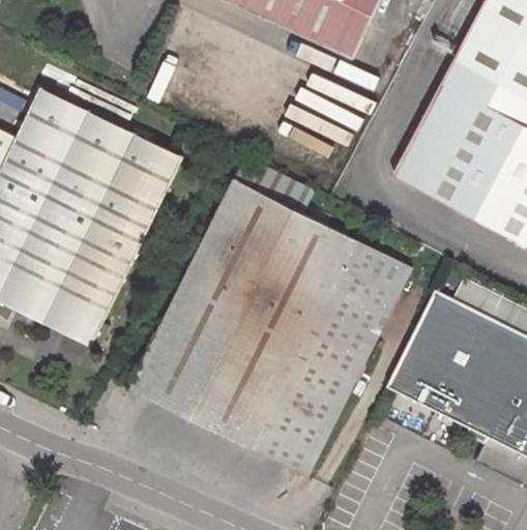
[(377,0),(225,0),(350,59),(377,0)]
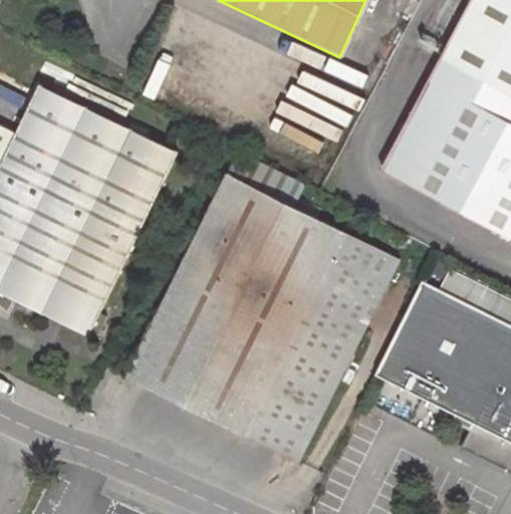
[(510,0),(469,0),(379,169),(510,239),(510,0)]
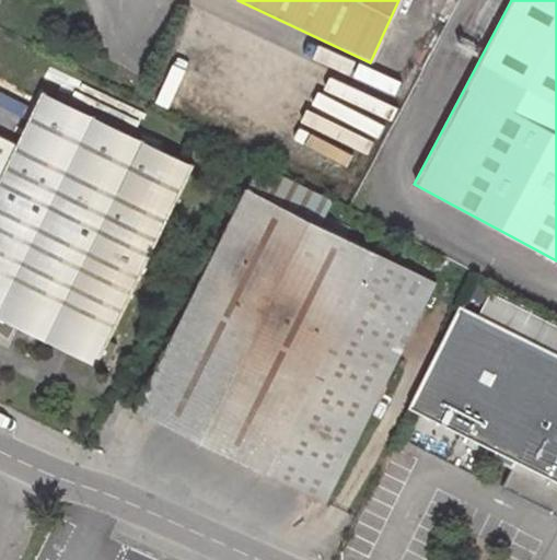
[(0,319),(12,326),(93,365),(189,165),(43,93),(18,146),(0,137),(0,178),(1,179),(0,182),(0,319)]
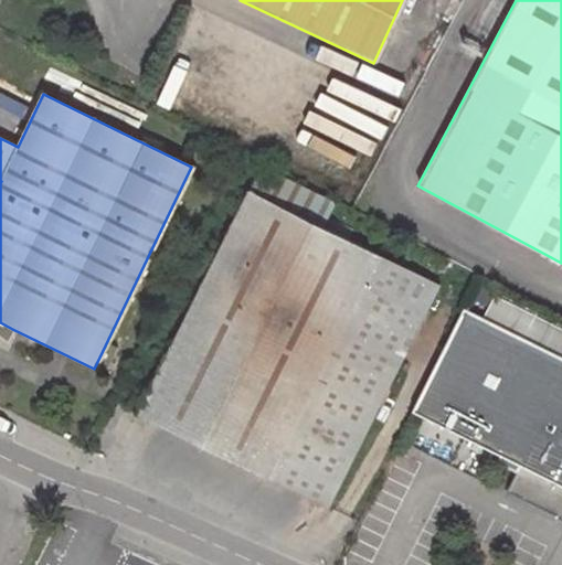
[(327,509),(438,286),(248,192),(138,413),(327,509)]
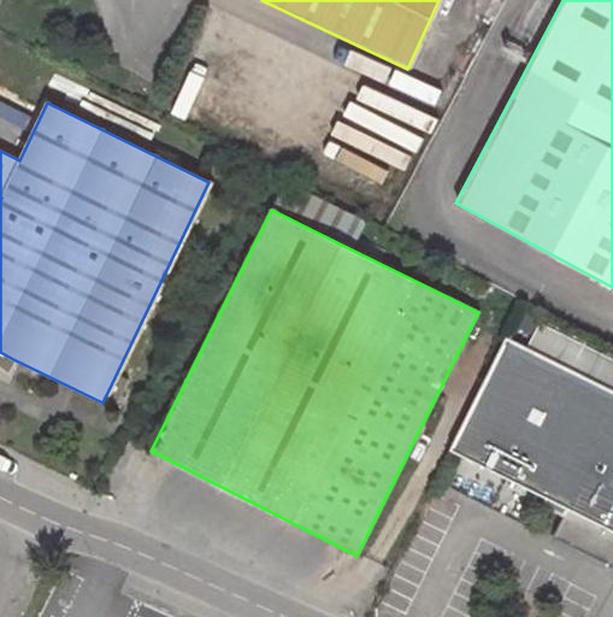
[(612,392),(505,338),(448,451),(543,499),(540,507),(561,518),(566,510),(612,533),(612,392)]
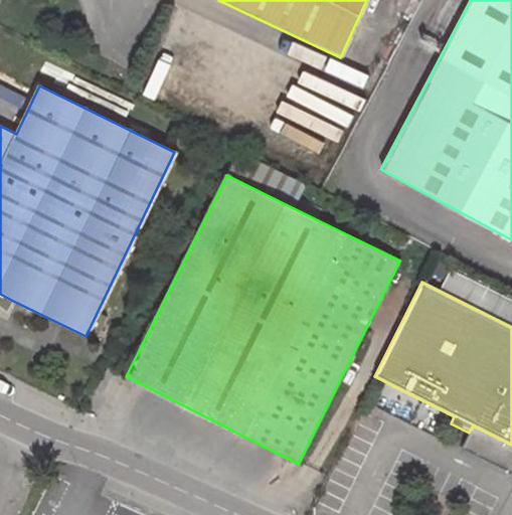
[(0,308),(4,312),(11,300),(0,294),(0,308)]
